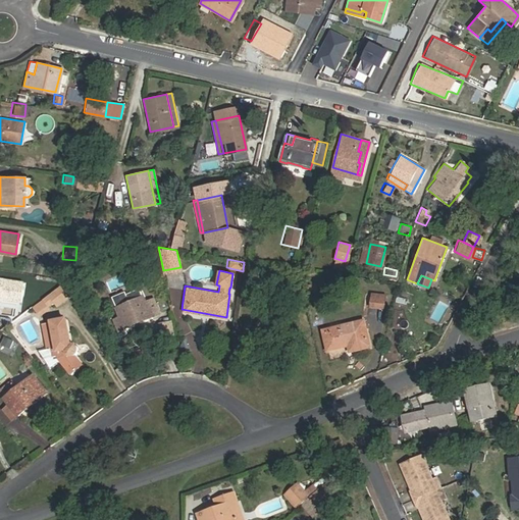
[(307,282),(307,292),(315,292),(315,282),(307,282)]
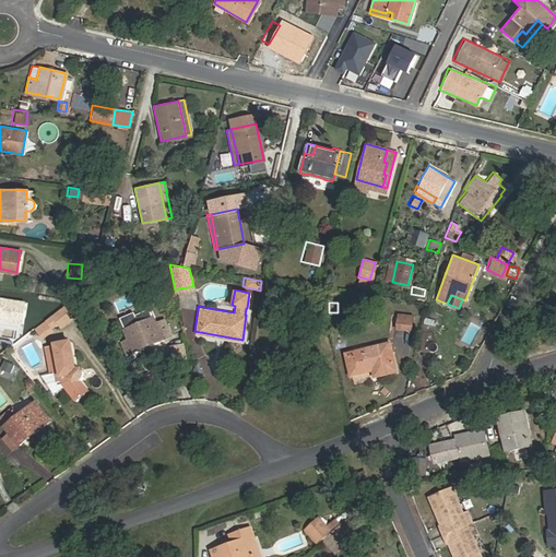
[(35,304),(15,318),(22,328),(43,315),(35,304)]
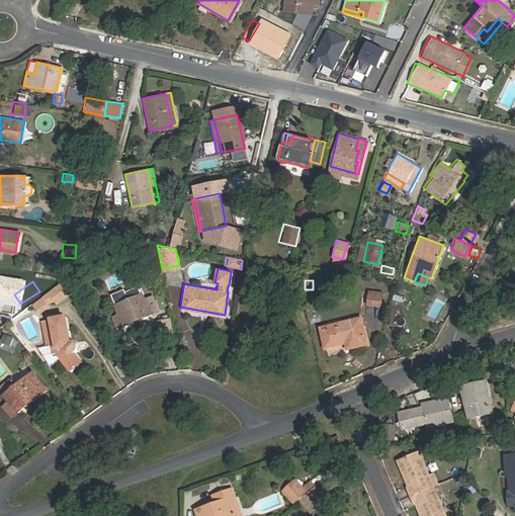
[(51,285),(29,304),(37,313),(59,294),(51,285)]
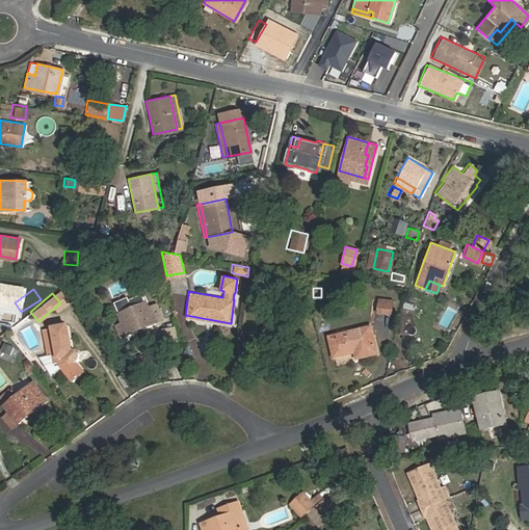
[(375,296),(373,313),(390,314),(391,297),(375,296)]
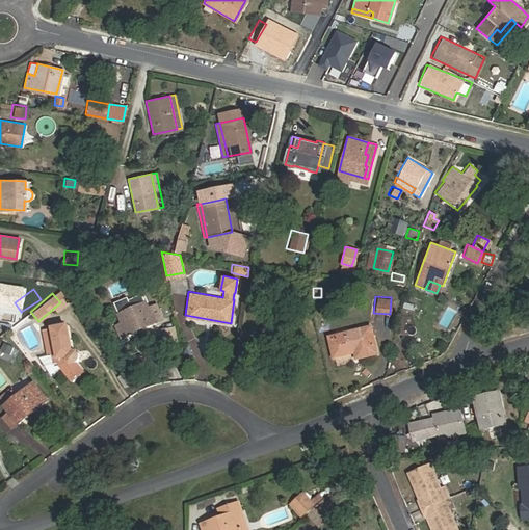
[(131,323),(133,330),(158,319),(153,306),(147,309),(142,300),(116,312),(121,322),(123,326),(131,323)]
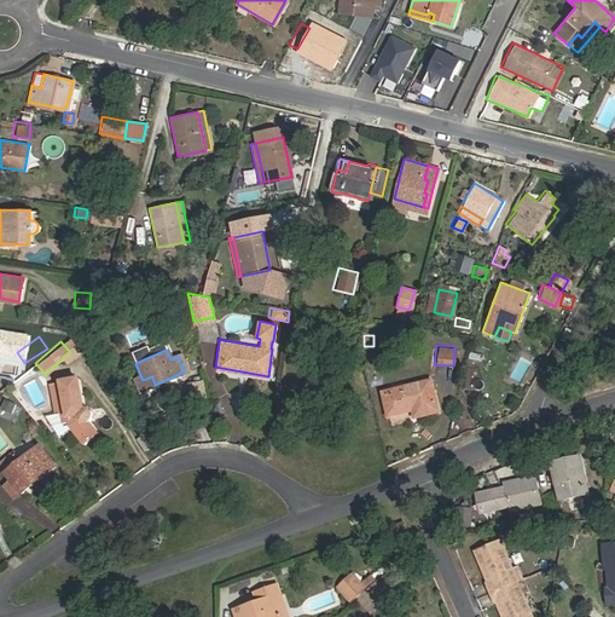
[(143,380),(140,375),(133,378),(138,392),(155,385),(152,376),(143,380)]
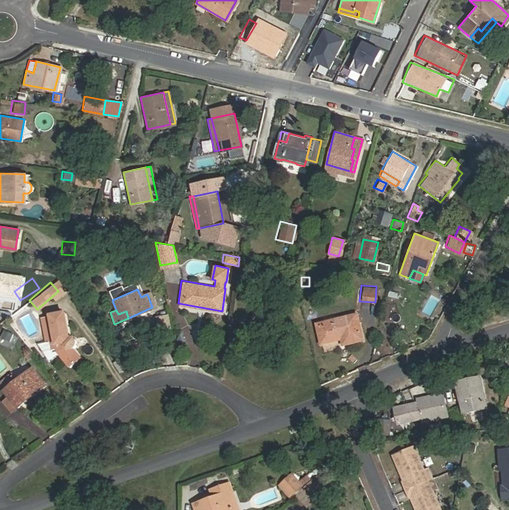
[(53,340),(54,348),(67,366),(78,357),(73,349),(76,346),(77,344),(77,341),(76,339),(75,337),(73,335),(72,334),(68,333),(67,333),(65,312),(49,315),(50,323),(42,324),(44,341),(47,341),(53,340)]
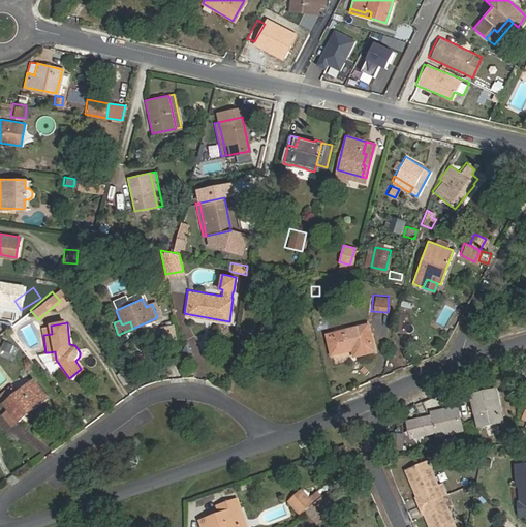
[(353,355),(373,350),(367,322),(326,333),(330,354),(352,348),(353,355)]
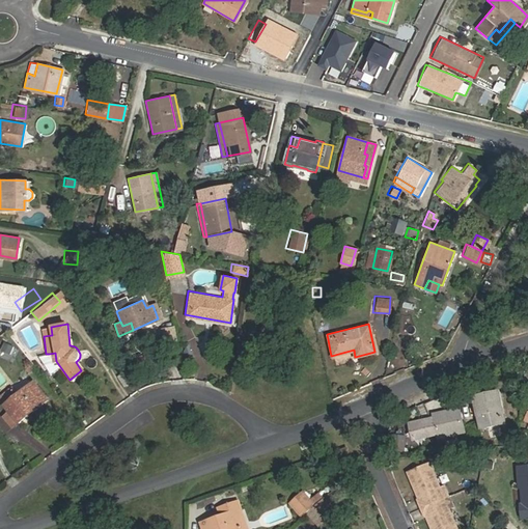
[(52,335),(51,327),(43,328),(44,336),(52,335)]
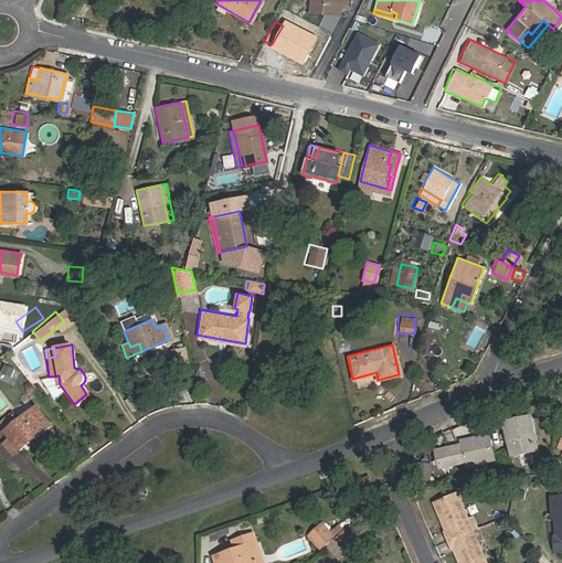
[(2,362),(0,367),(0,378),(6,380),(12,368),(2,362)]
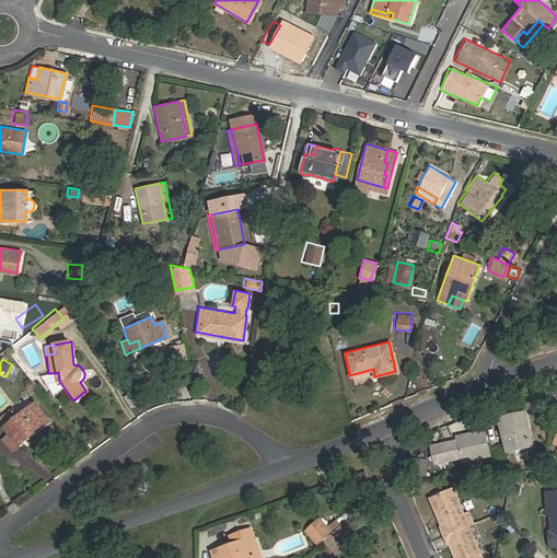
[(0,425),(8,433),(16,445),(27,437),(23,431),(44,415),(33,402),(19,413),(15,415),(10,407),(0,415),(0,425)]
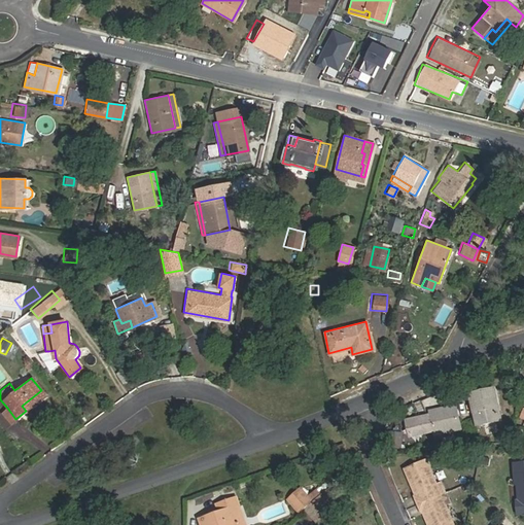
[(468,392),(476,423),(498,419),(492,387),(468,392)]
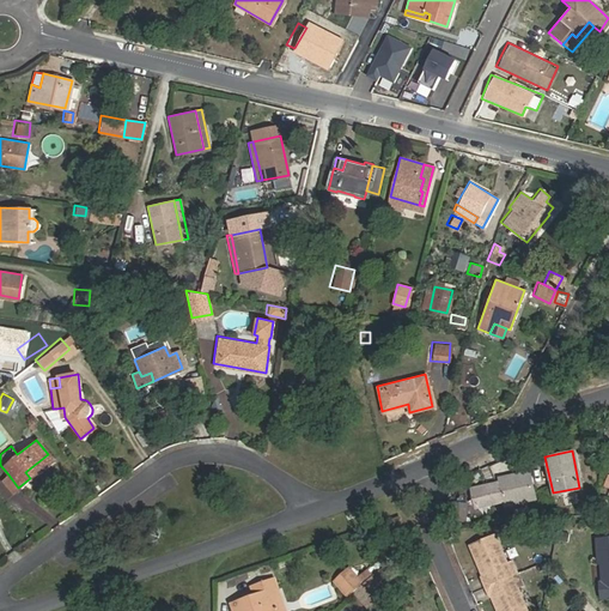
[(53,459),(48,454),(25,472),(30,478),(53,459)]
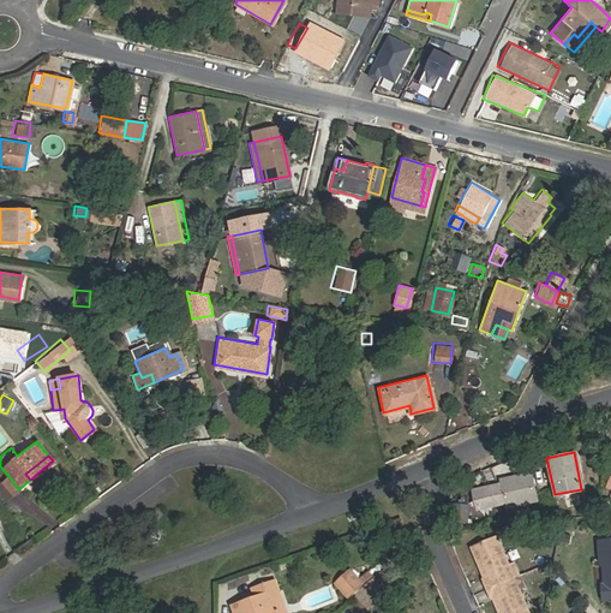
[(499,478),(505,506),(534,500),(528,471),(499,478)]
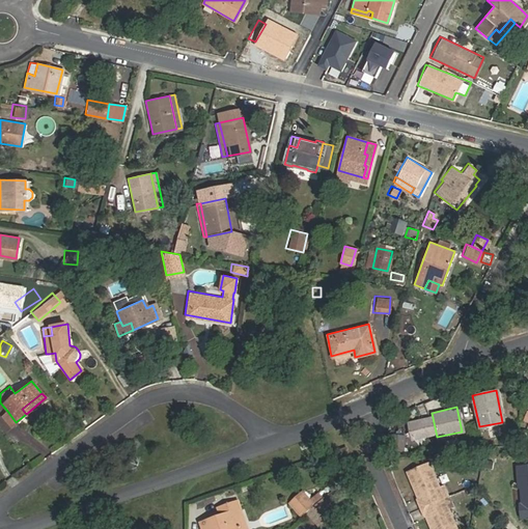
[(16,422),(7,411),(0,416),(9,426),(16,422)]
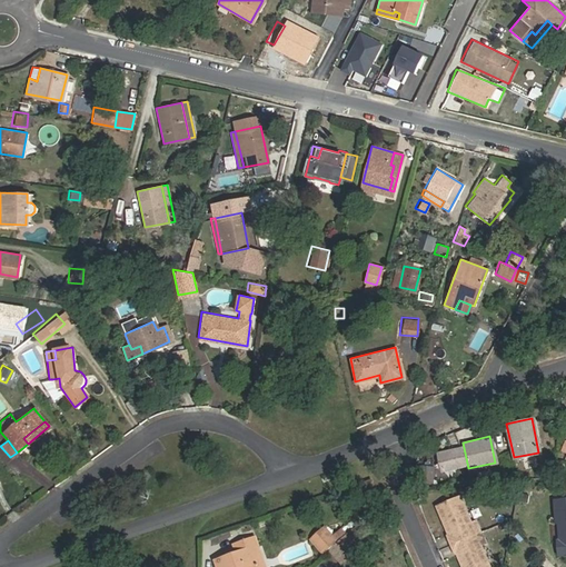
[(360,480),(364,490),(373,487),(368,477),(360,480)]
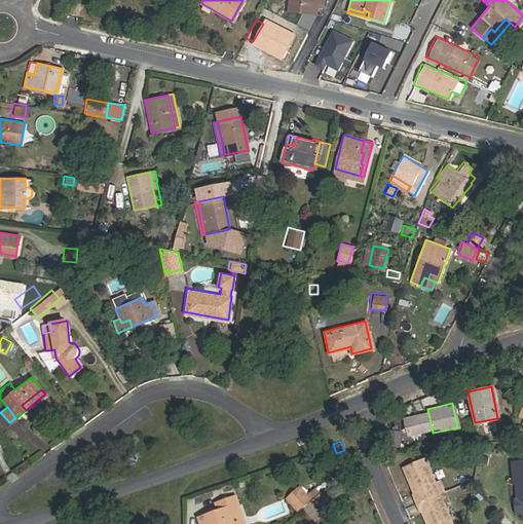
[(344,443),(347,451),(357,449),(353,441),(344,443)]
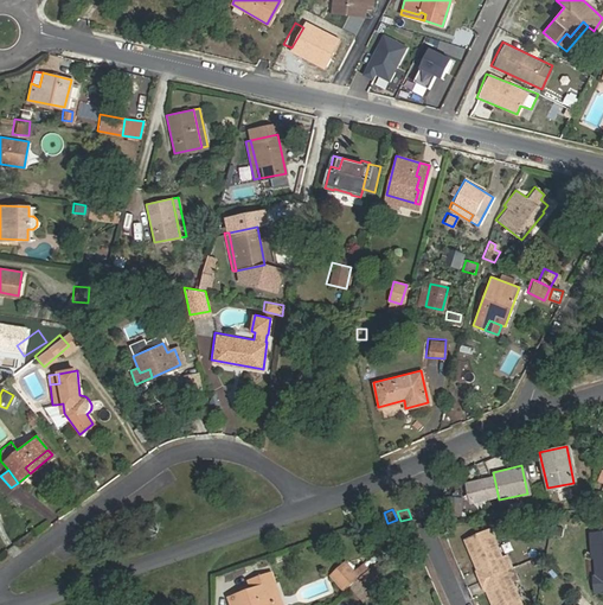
[(481,579),(492,604),(521,604),(511,580),(517,577),(512,566),(506,554),(501,556),(488,528),(463,539),(481,579)]
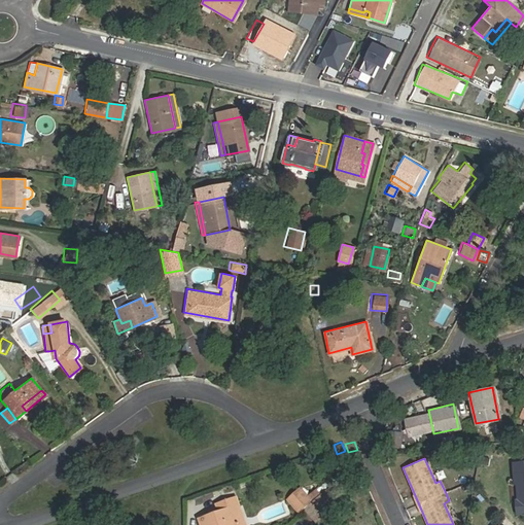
[(523,458),(511,460),(514,513),(523,512),(523,458)]
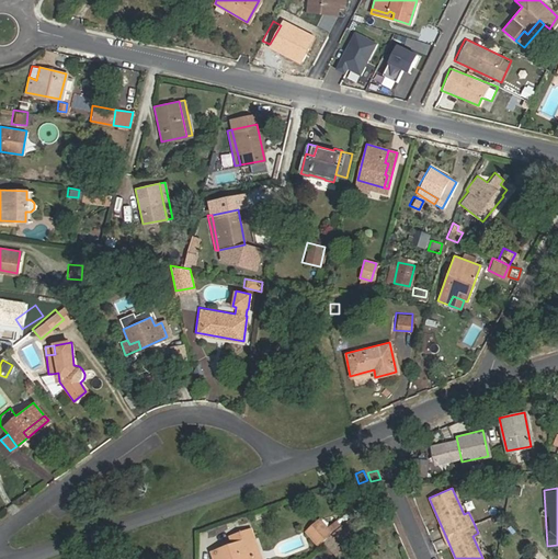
[(317,517),(303,531),(315,545),(329,532),(325,527),(317,517)]
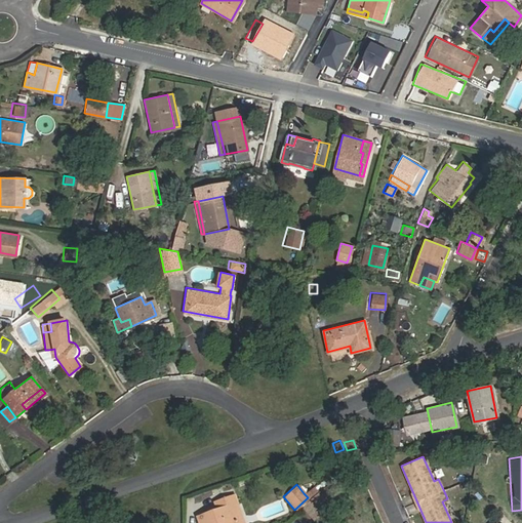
[(333,495),(324,484),(316,490),(308,497),(318,509),(333,495)]
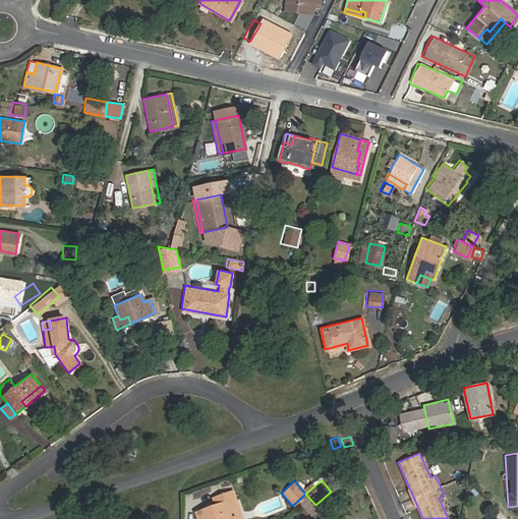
[(313,486),(309,481),(301,489),(305,494),(313,486)]
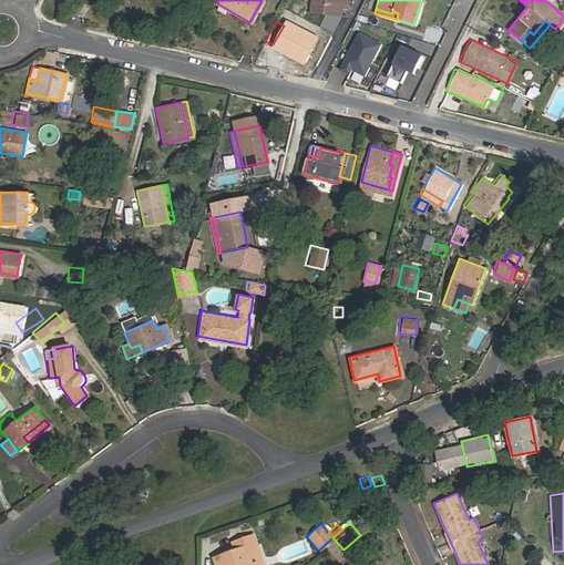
[(246,544),(255,541),(252,533),(233,540),(236,547),(212,556),(215,564),(252,564),(253,564),(246,544)]
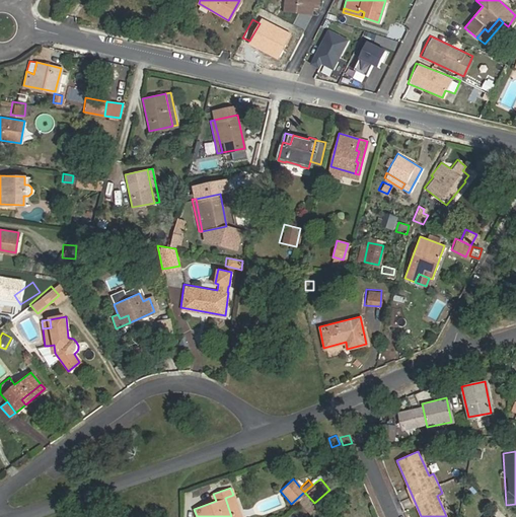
[(239,516),(233,495),(225,498),(231,516),(230,516),(239,516)]
